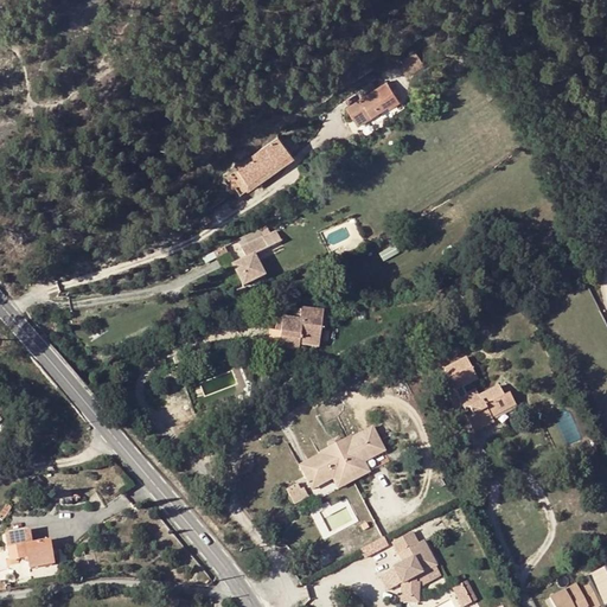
[(407,76),(423,64),(415,52),(397,64),(407,76)]
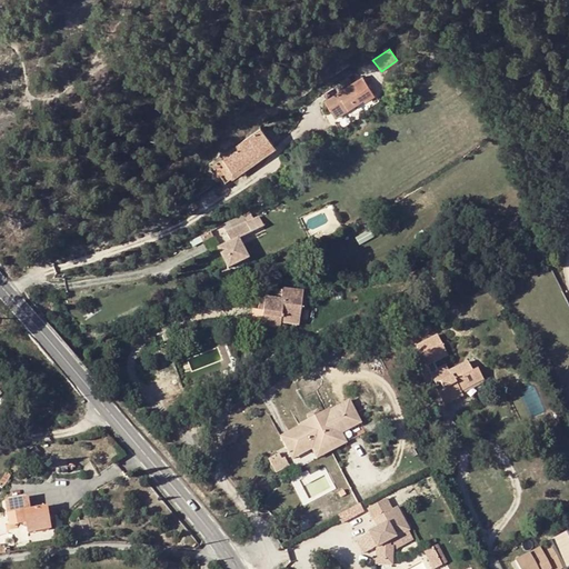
[(346,107),(348,110),(365,99),(353,83),(325,102),(333,115),(346,107)]
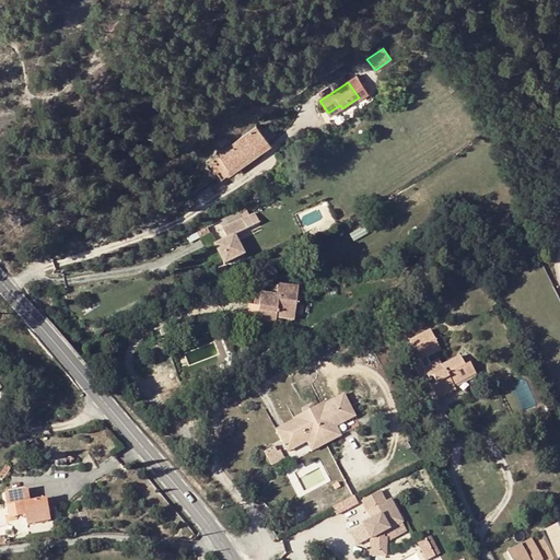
[(340,105),(328,113),(330,116),(342,108),(340,105)]
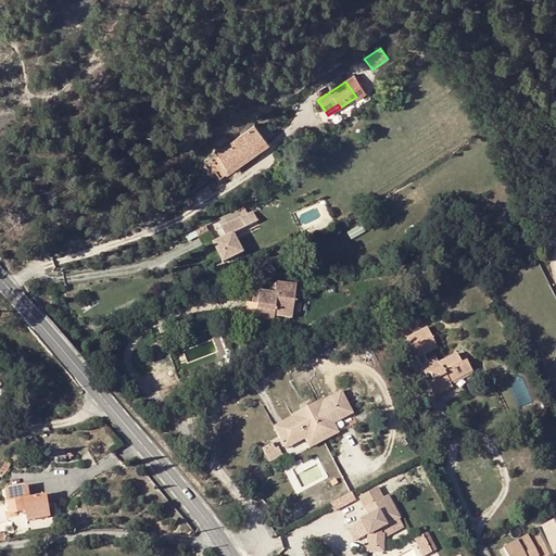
[(220,158),(230,172),(269,143),(255,124),(230,142),(232,146),(219,154),(217,155),(220,158)]
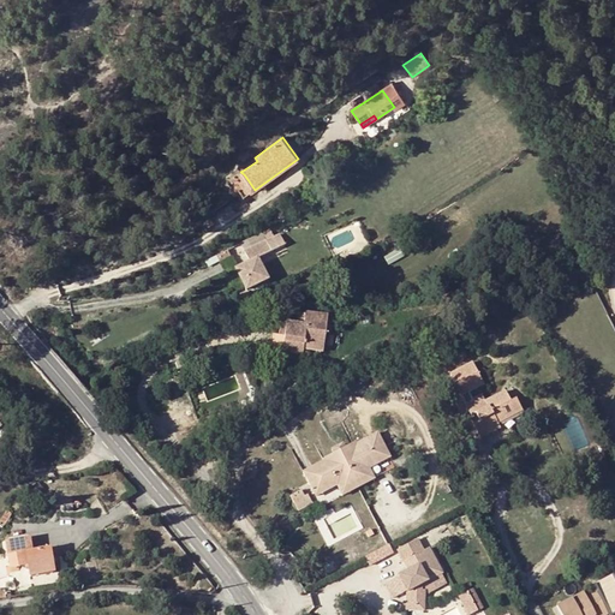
[(257,161),(255,157),(240,168),(243,171),(257,161)]
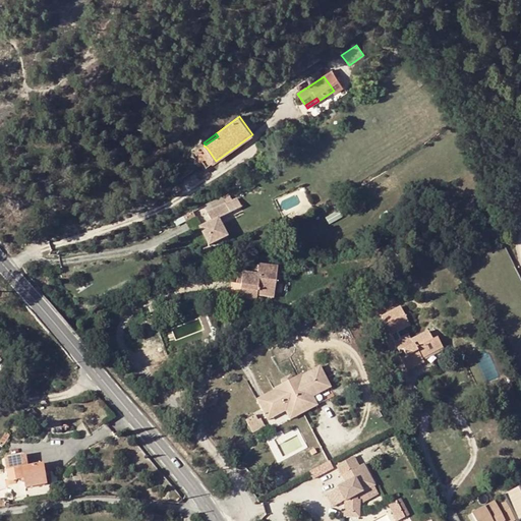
[(193,152),(196,156),(203,151),(200,148),(193,152)]
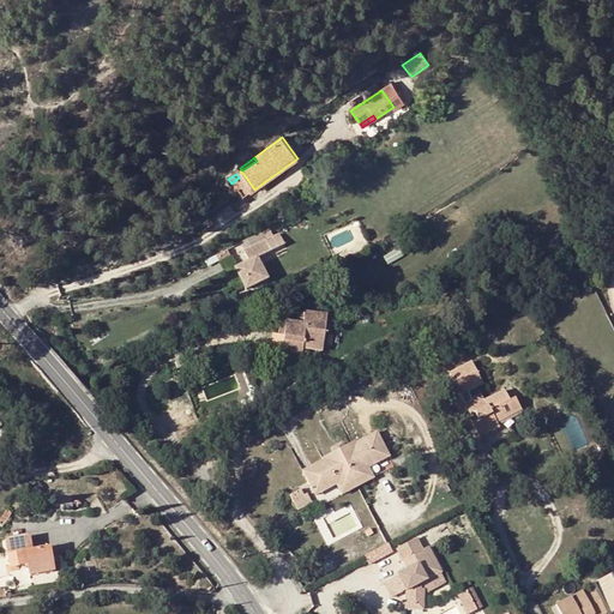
[(239,178),(250,193),(254,190),(244,174),(239,178)]
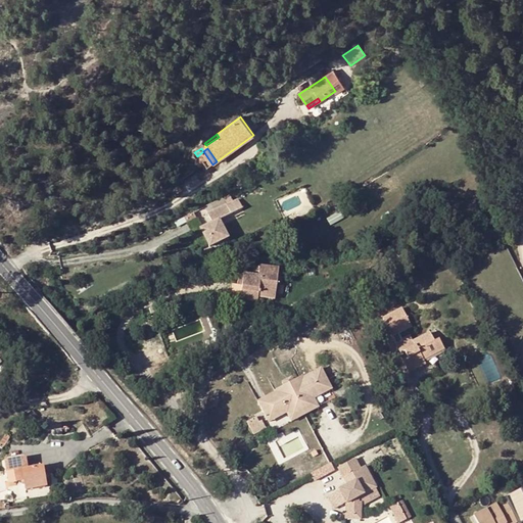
[(176,183),(171,186),(176,194),(181,190),(176,183)]
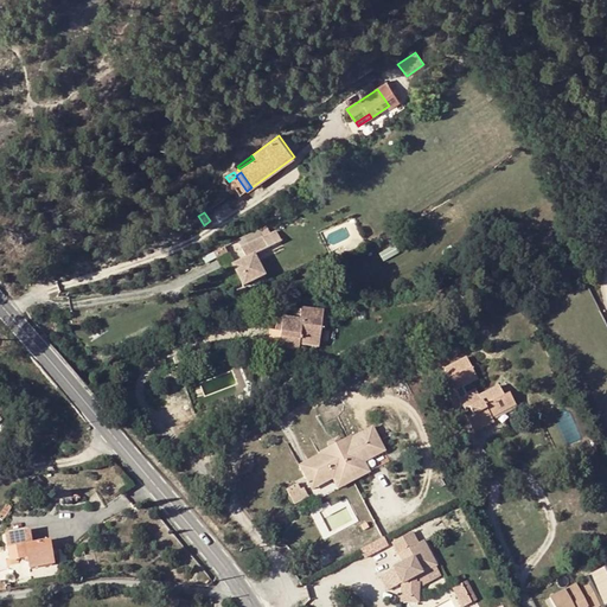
[(232,266),(243,287),(264,276),(255,255),(276,244),(270,234),(242,248),(246,255),(247,259),(242,261),(232,266)]
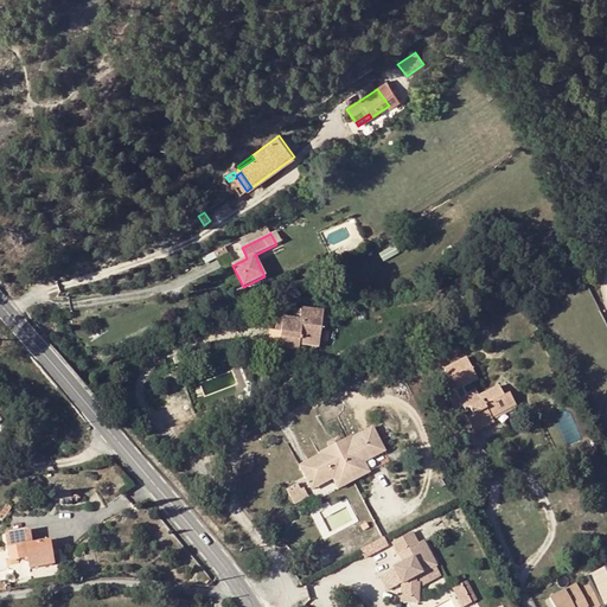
[(304,345),(323,349),(325,332),(306,326),(306,323),(283,318),(281,330),(287,331),(283,349),(302,352),(304,345)]
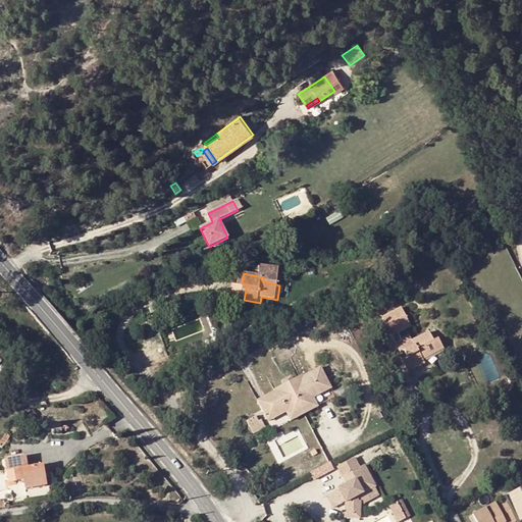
[(406,370),(413,366),(415,370),(425,365),(423,361),(442,351),(437,340),(433,343),(428,333),(412,342),(409,336),(402,340),(399,333),(411,328),(401,309),(381,318),(401,354),(404,353),(407,359),(402,362),(406,370)]
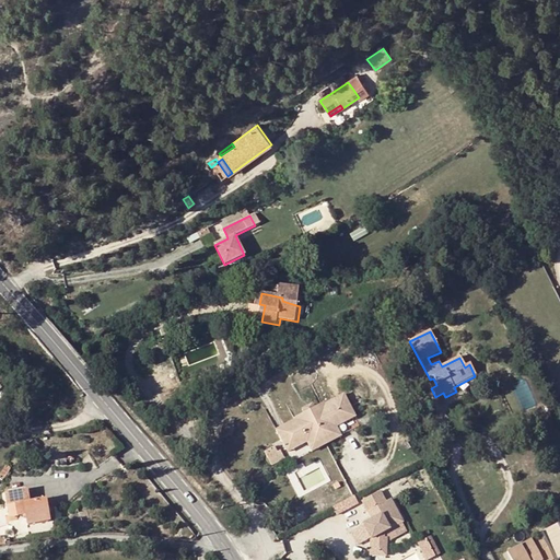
[(311,452),(326,444),(340,436),(336,428),(333,422),(352,412),(343,394),(326,405),(325,403),(315,408),(303,413),(275,431),(284,450),(304,438),(306,443),(311,452)]
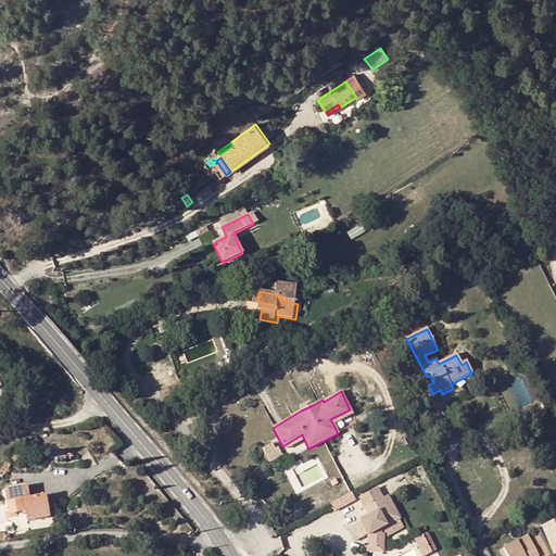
[(301,411),(313,405),(310,401),(299,407),(301,411)]
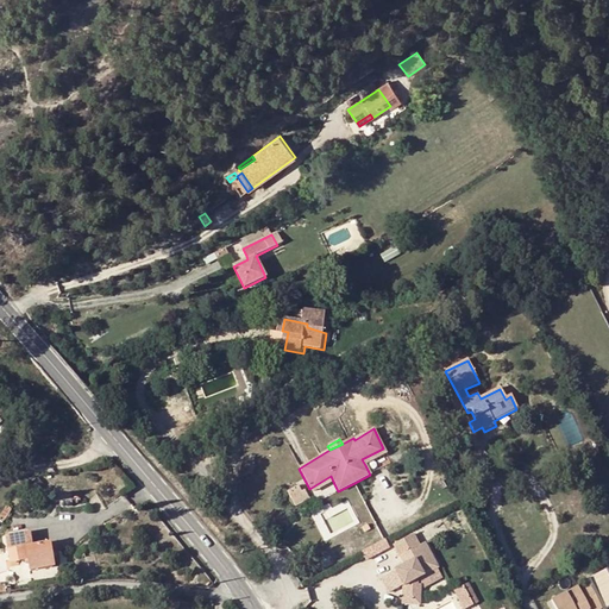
[(362,459),(365,465),(387,453),(383,449),(362,459)]
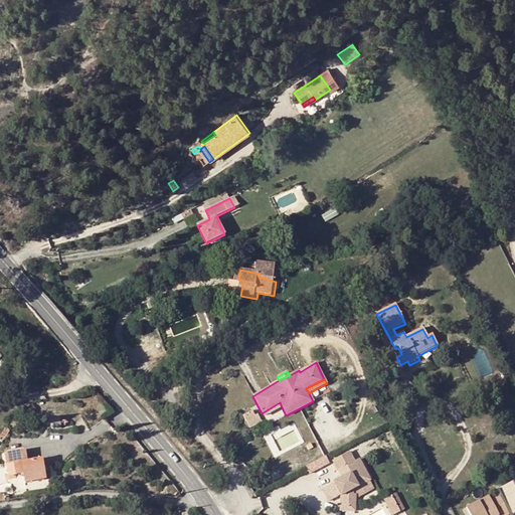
[(208,403),(212,400),(206,395),(203,398),(208,403)]
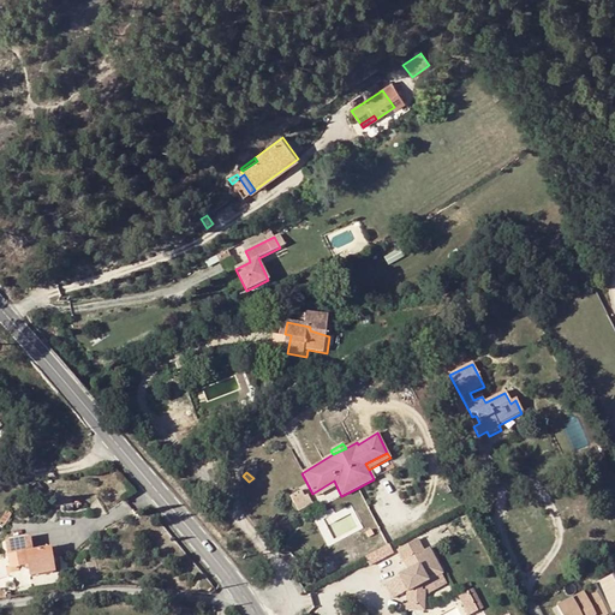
[(360,494),(377,485),(374,479),(358,488),(360,494)]
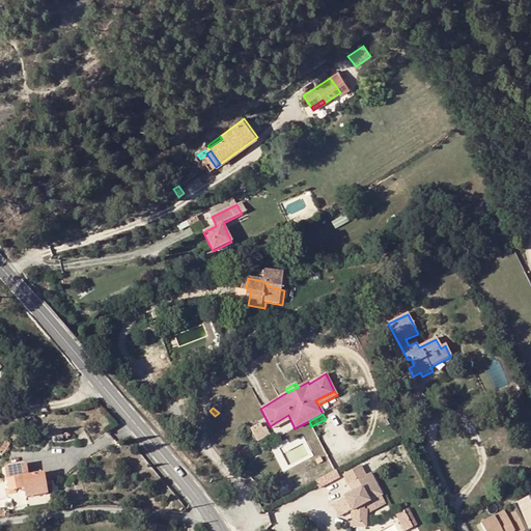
[(288,415),(270,426),(272,430),(290,420),(288,415)]
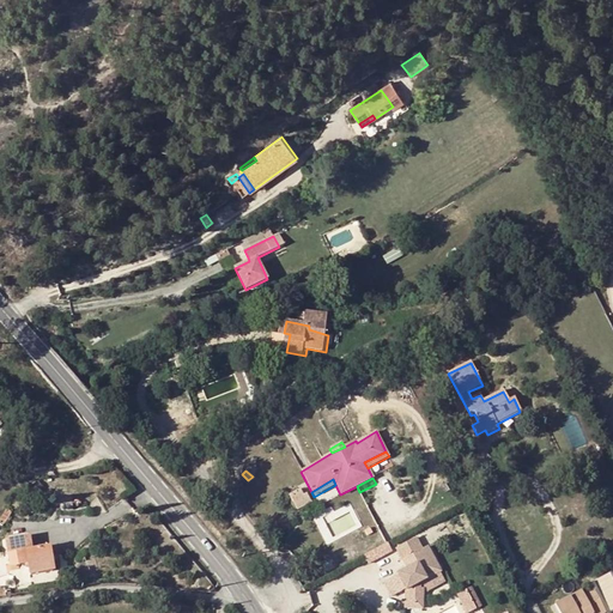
[(357,486),(340,495),(344,501),(359,492),(357,486)]
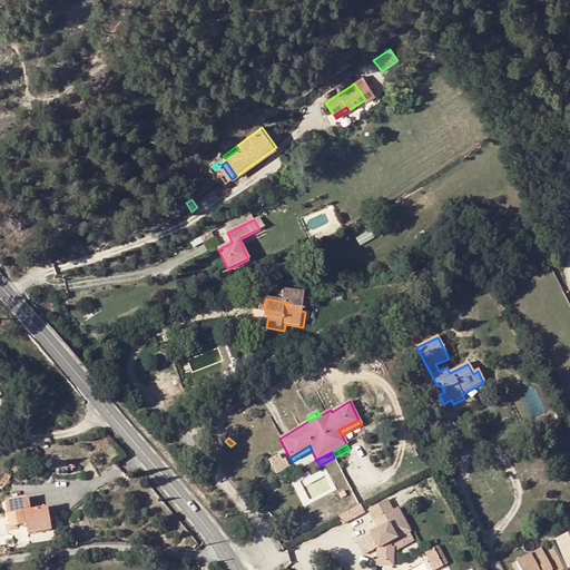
[(274,454),(265,460),(269,468),(278,463),(274,454)]
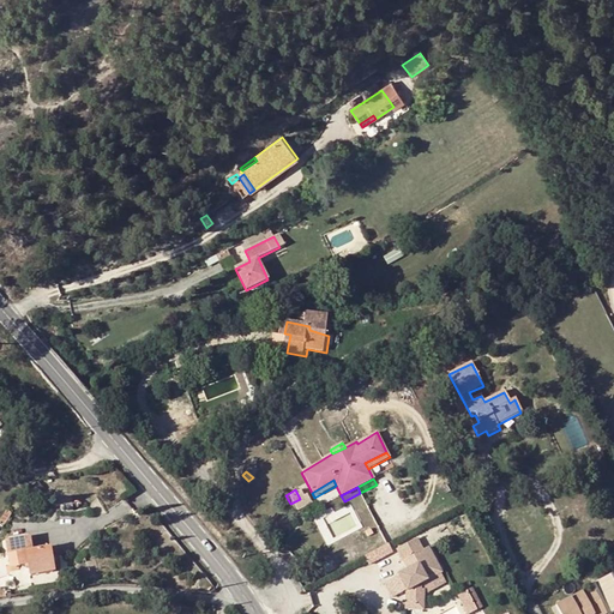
[(308,503),(304,497),(300,499),(290,504),(294,511),(308,503)]
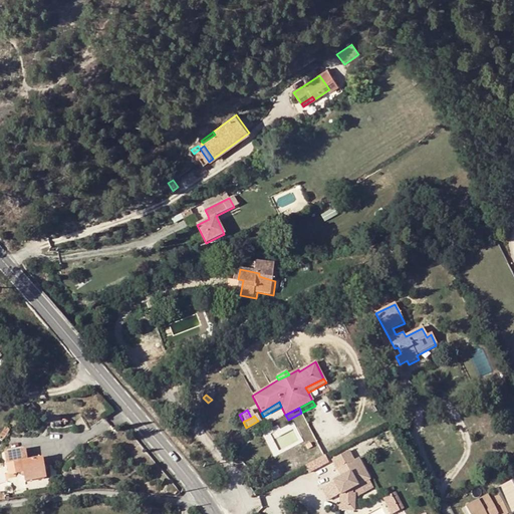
[(343,474),(339,476),(331,481),(340,495),(340,506),(350,507),(352,488),(370,480),(357,457),(352,460),(347,451),(330,460),(335,470),(340,467),(343,474)]
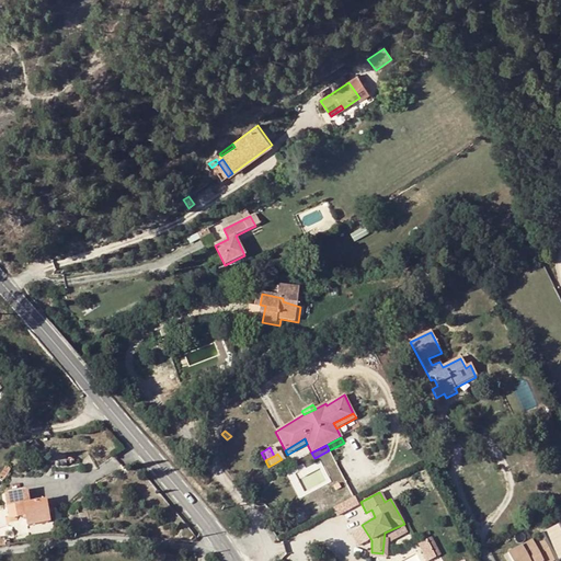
[(37,494),(2,497),(3,508),(15,506),(16,517),(26,516),(27,526),(48,524),(44,502),(38,503),(37,494)]
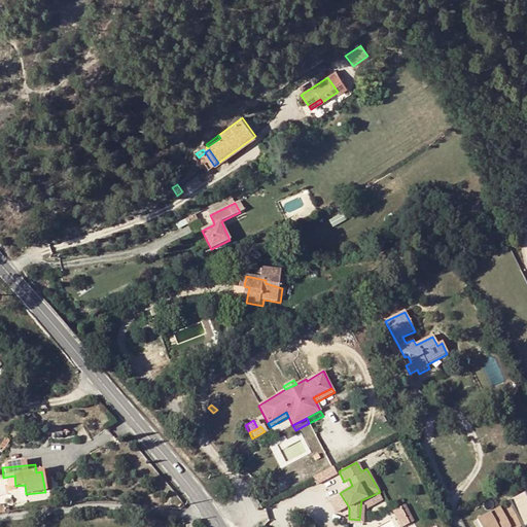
[(349,479),(344,482),(348,488),(352,486),(349,479)]
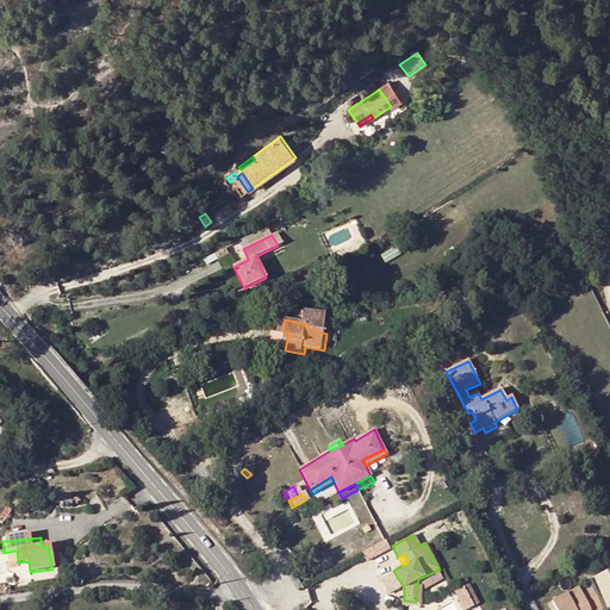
[(380,579),(388,596),(404,587),(393,571),(380,579)]
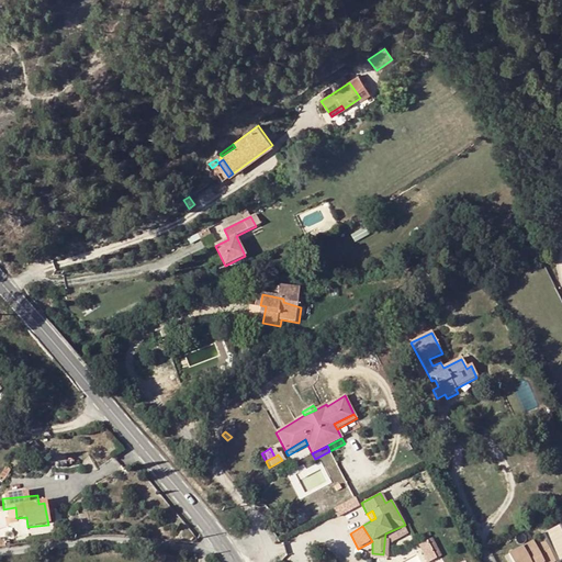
[(446,557),(439,540),(435,542),(438,551),(440,559),(446,557)]
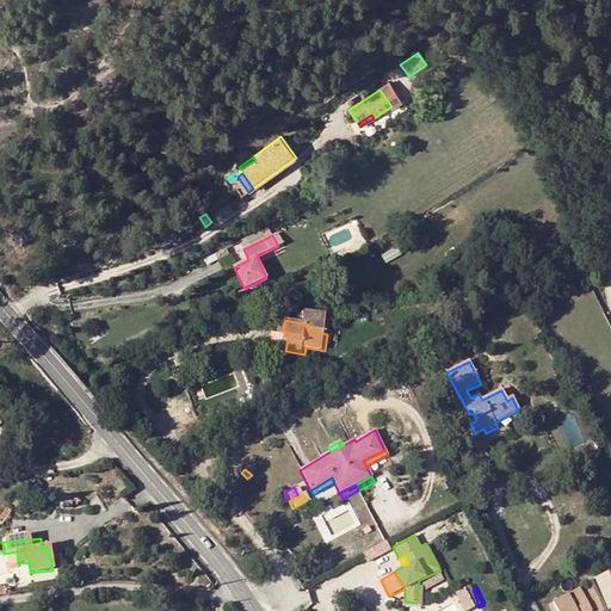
[(605,610),(606,610),(596,587),(580,596),(578,590),(553,604),(555,610),(605,610)]
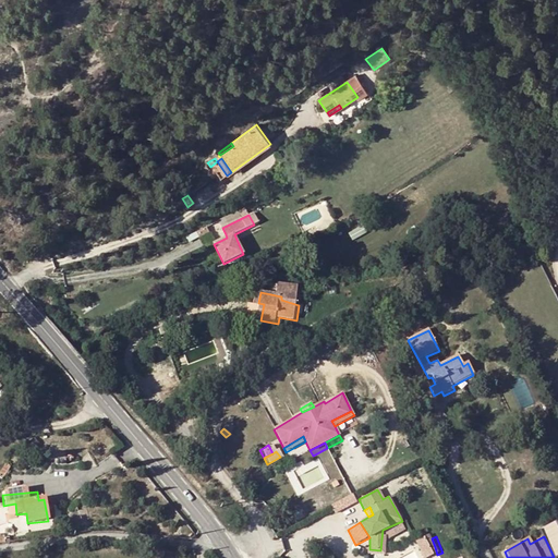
[(435,547),(432,538),(423,542),(426,552),(435,547)]
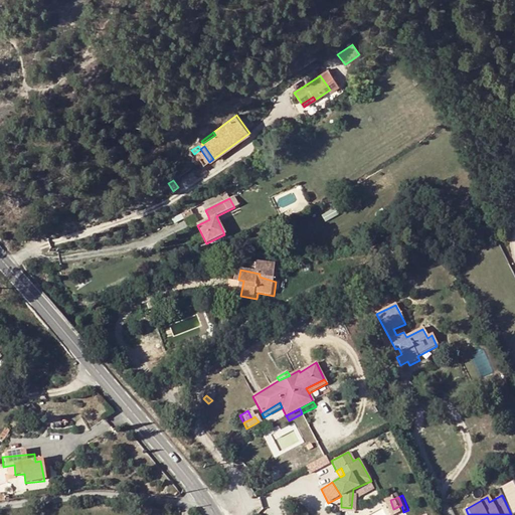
[(401,505),(393,509),(396,514),(403,512),(401,505)]
